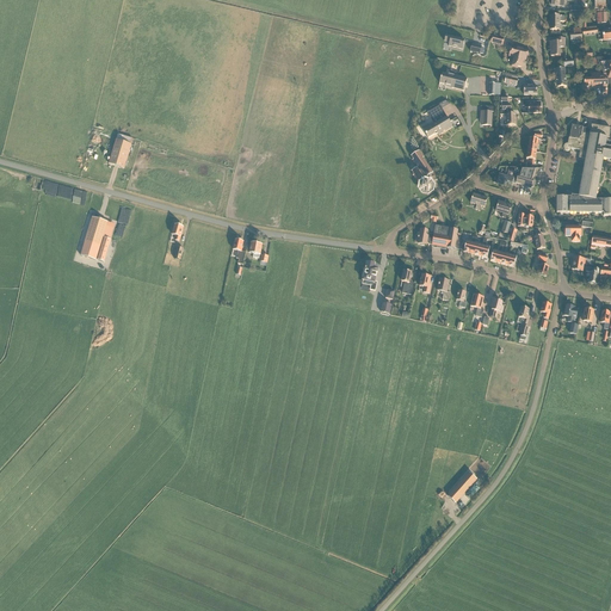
[(569,13),(569,19),(574,19),(574,23),(580,23),(580,12),(579,12),(575,12),(575,13),(569,13)]
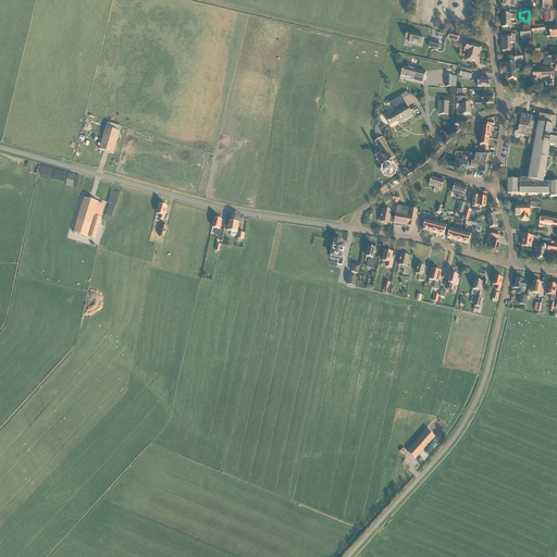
[(515,21),(515,15),(510,15),(510,14),(502,14),(502,27),(510,27),(510,21),(515,21)]
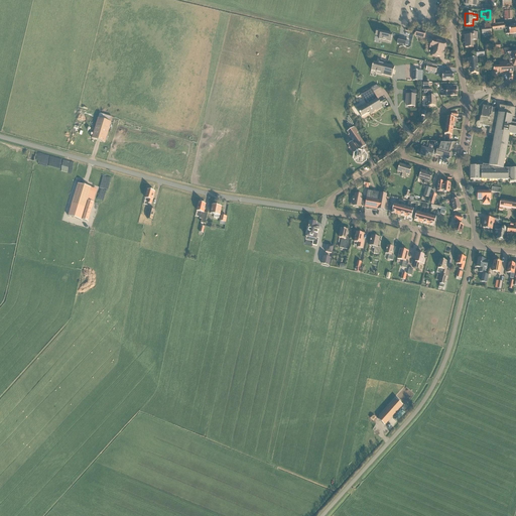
[(485,25),(485,26),(482,27),(482,34),(488,33),(488,36),(492,35),(492,33),(491,26),(490,24),(485,25)]
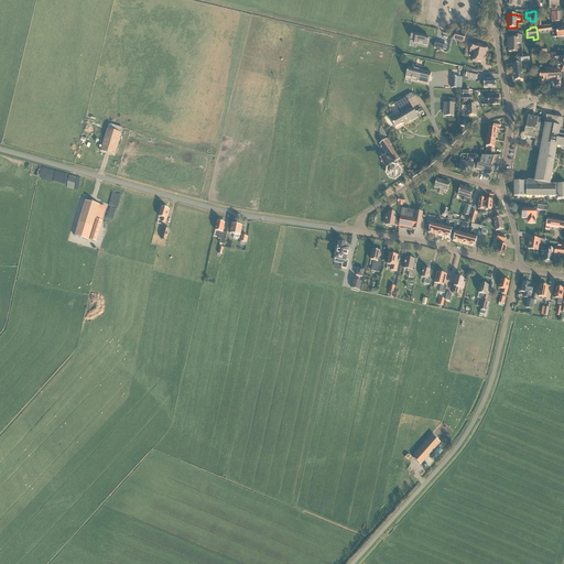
[(563,36),(563,29),(560,30),(560,26),(552,28),(552,31),(556,31),(556,38),(563,36)]
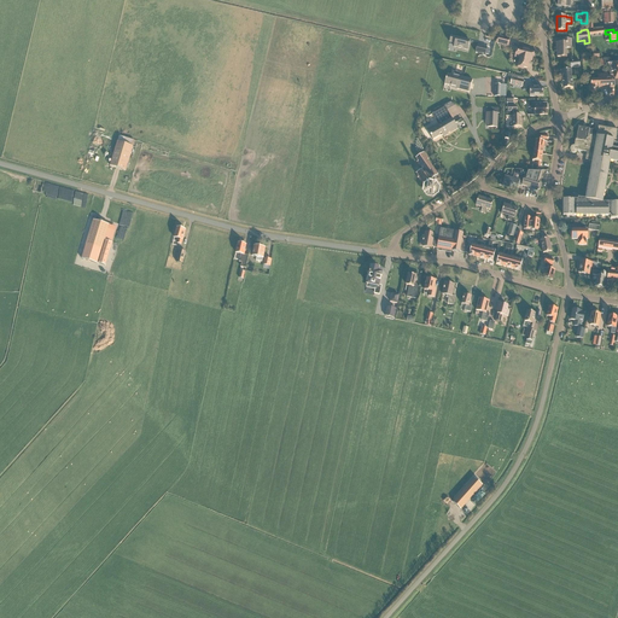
[(452,38),(449,42),(455,44),(454,47),(467,51),(470,41),(452,38)]
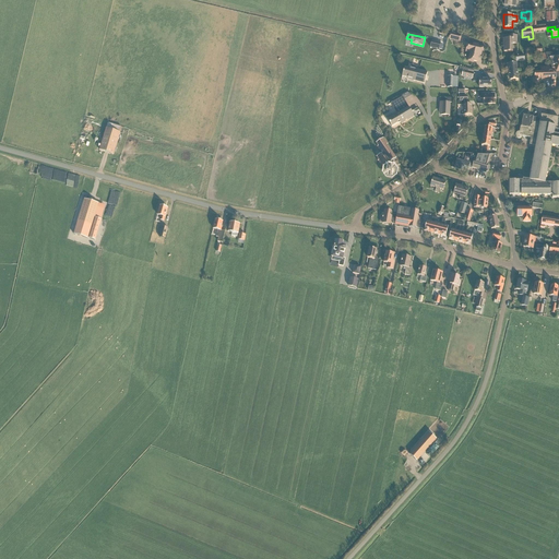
[(516,44),(516,36),(510,36),(510,39),(503,39),(503,45),(504,45),(504,52),(512,52),(512,44),(516,44)]
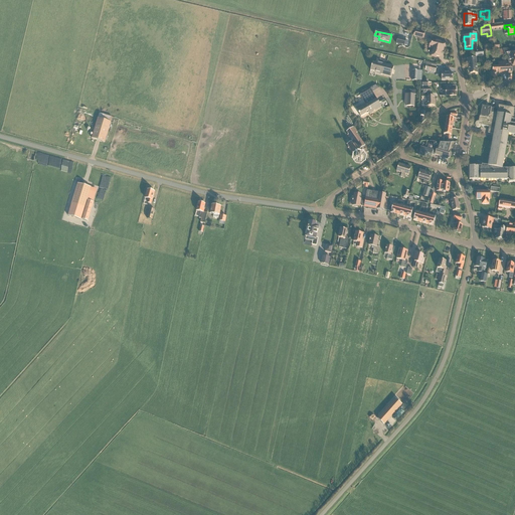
[(444,51),(446,43),(431,40),(430,48),(433,49),(432,56),(436,57),(437,57),(440,57),(441,50),(444,51)]
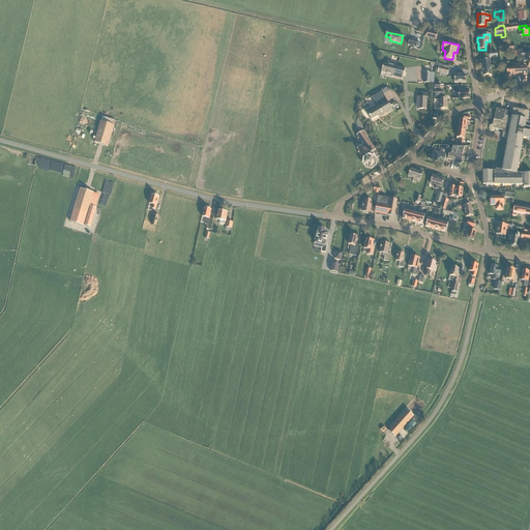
[(529,50),(517,52),(523,65),(526,65),(526,68),(527,67),(527,74),(529,72),(529,50)]
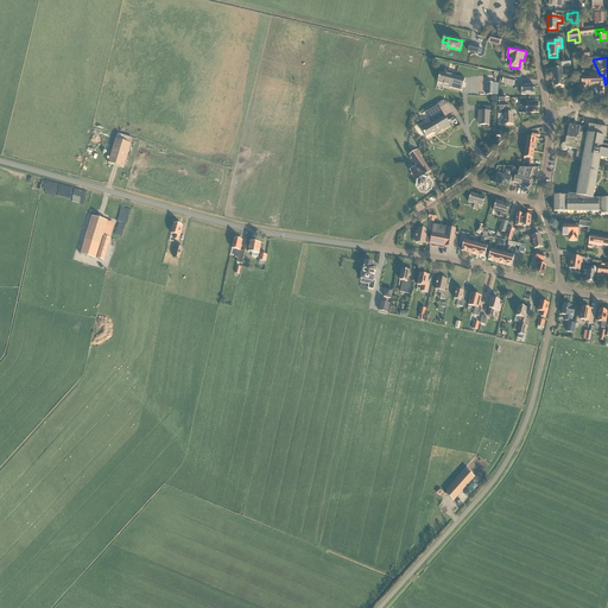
[(555,88),(564,87),(562,69),(552,70),(555,88)]
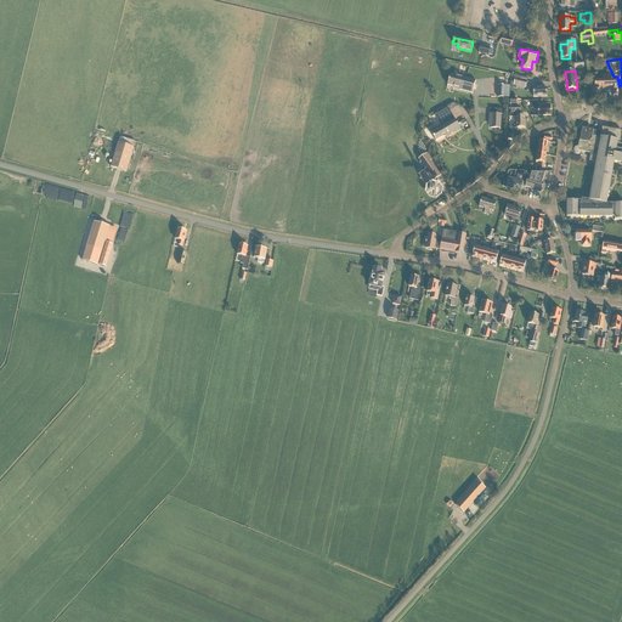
[(462,78),(453,75),(453,77),(450,75),(447,86),(461,89),(459,90),(473,94),(475,82),(462,78)]
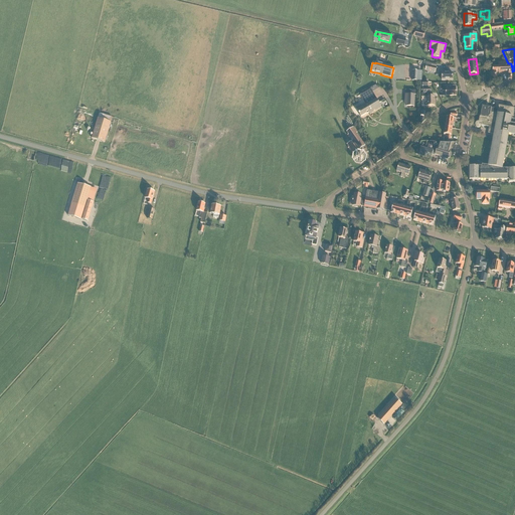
[(424,62),(423,64),(426,65),(425,70),(436,73),(437,65),(424,62)]
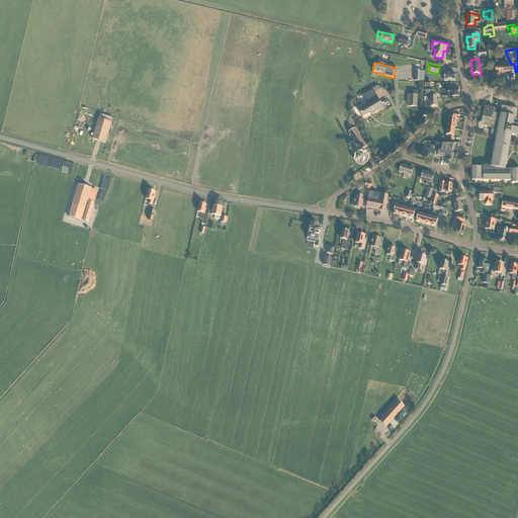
[(514,64),(511,64),(509,64),(509,63),(501,63),(501,67),(495,67),(496,73),(502,73),(502,74),(515,74),(515,72),(515,66),(514,67),(514,64)]
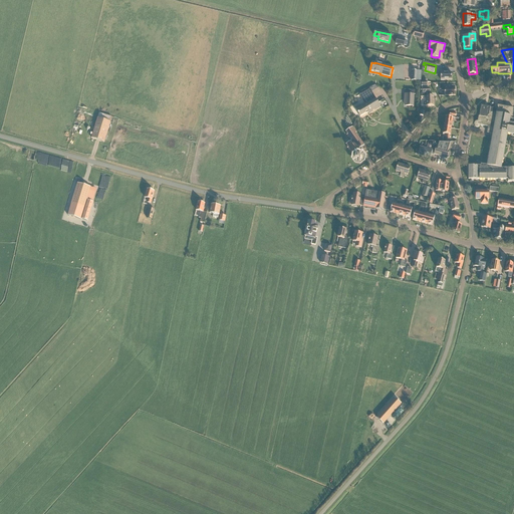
[(449,73),(448,71),(441,72),(441,80),(452,80),(452,73),(449,73)]
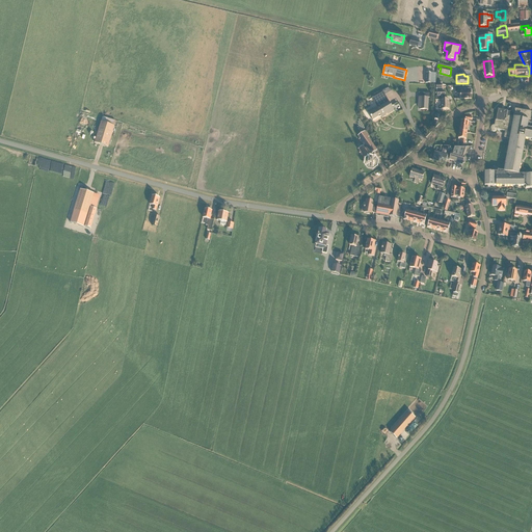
[(440,85),(440,84),(437,84),(436,84),(436,92),(437,92),(437,97),(435,97),(435,101),(441,101),(441,106),(439,106),(439,109),(440,110),(442,110),(449,109),(449,100),(444,100),(444,97),(445,97),(445,92),(441,92),(441,89),(443,89),(442,85),(440,85)]
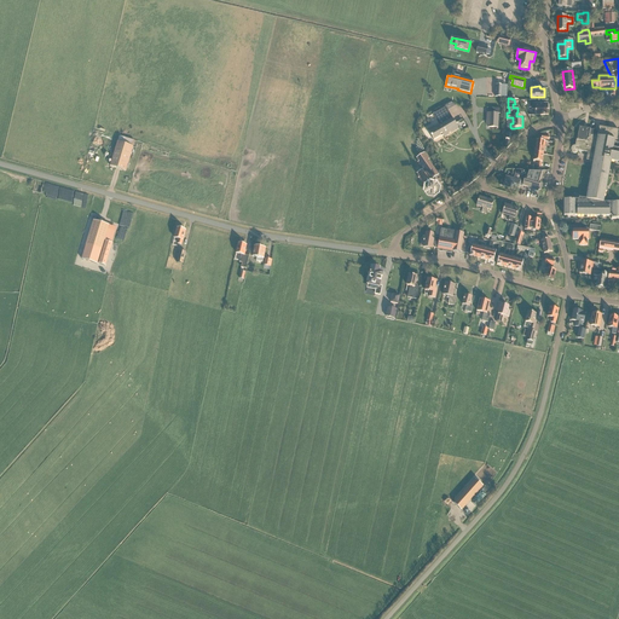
[(534,103),(530,103),(530,109),(532,109),(532,110),(536,110),(536,115),(548,115),(548,104),(534,104),(534,103)]
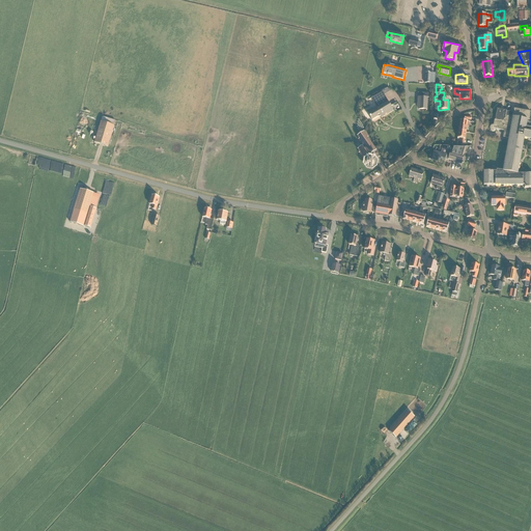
[(372,108),(366,112),(372,121),(380,116),(381,118),(386,116),(385,114),(387,113),(388,114),(393,111),(387,100),(384,101),(382,96),(384,95),(383,92),(371,99),(376,107),(373,109),(372,108)]
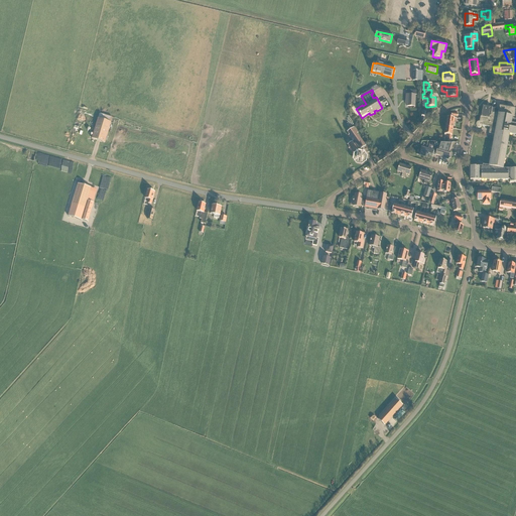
[(407,99),(407,107),(411,107),(411,106),(414,106),(414,107),(415,107),(415,93),(406,93),(406,99),(407,99)]
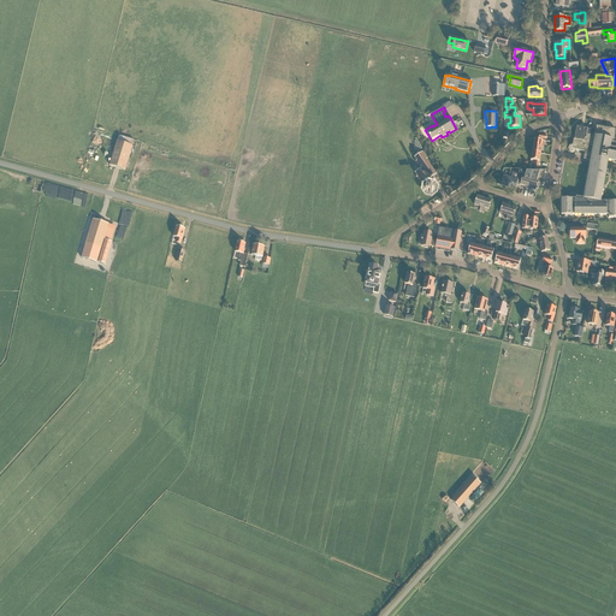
[(615,218),(615,201),(603,202),(600,202),(608,160),(615,161),(615,138),(614,138),(615,130),(597,126),(594,136),(586,135),(587,129),(576,126),(574,140),(573,146),(572,146),(570,147),(569,148),(568,149),(568,150),(569,152),(570,153),(572,153),(573,153),(574,153),(575,152),(575,150),(588,153),(586,160),(591,161),(584,199),(576,197),(575,200),(561,200),(561,215),(609,215),(609,218),(615,218)]
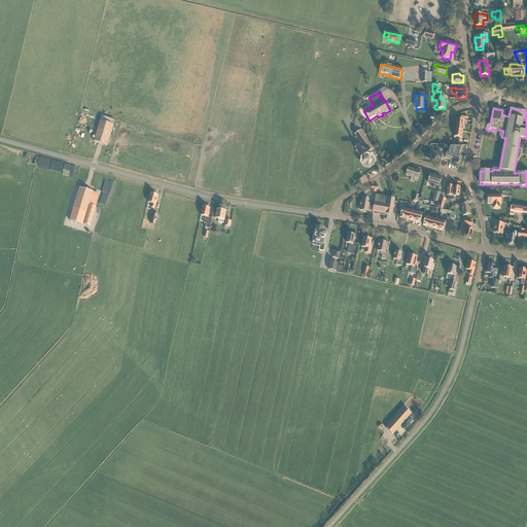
[(457,119),(456,125),(455,131),(462,132),(463,126),(464,120),(466,121),(466,119),(467,119),(467,116),(461,115),(461,120),(457,119)]
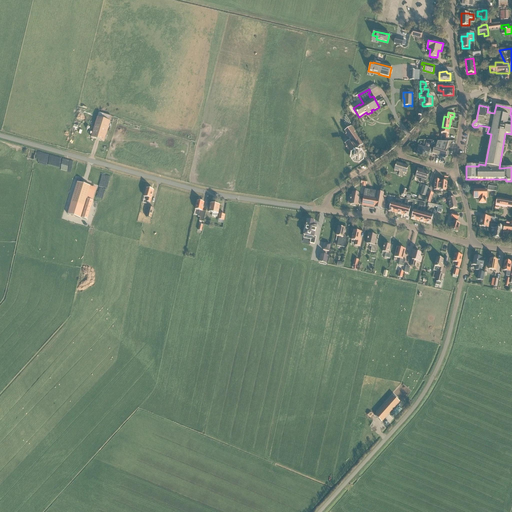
[(99,113),(98,118),(97,118),(91,138),(104,142),(110,122),(111,117),(99,113)]
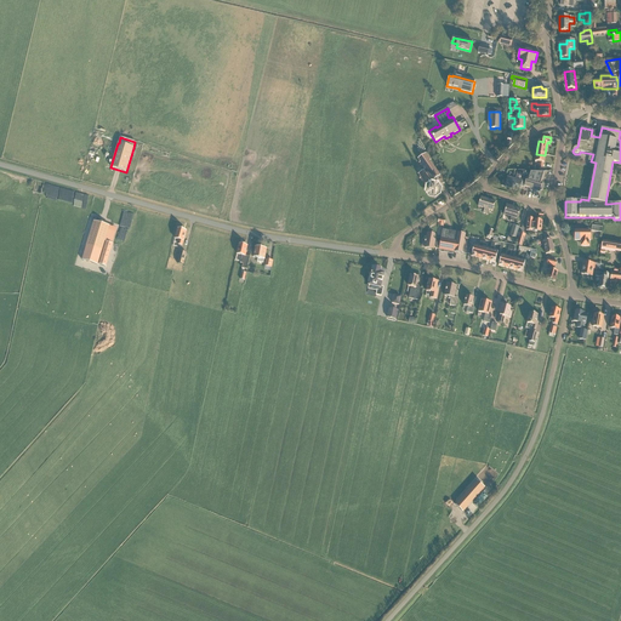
[(438,191),(436,187),(433,186),(432,184),(431,182),(433,181),(433,182),(440,176),(429,161),(431,160),(426,154),(417,159),(420,163),(420,164),(421,165),(425,171),(419,175),(421,178),(420,180),(425,187),(427,186),(429,188),(428,192),(431,194),(434,195),(437,193),(438,191)]
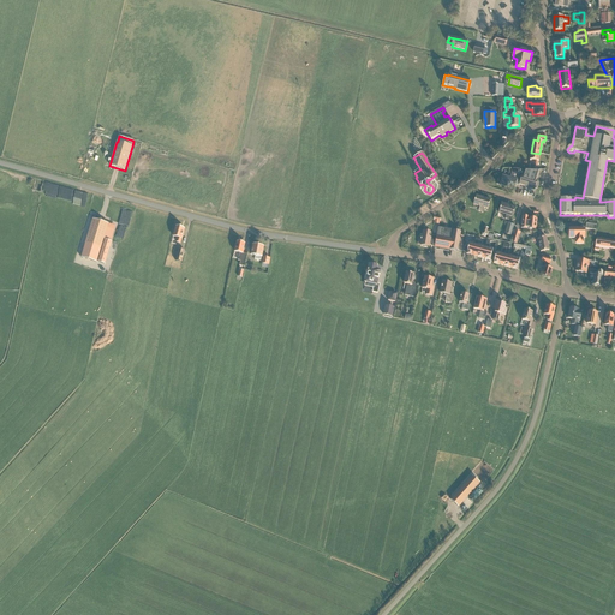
[(538,161),(539,154),(531,153),(530,160),(535,161),(533,168),(537,169),(537,166),(538,161)]
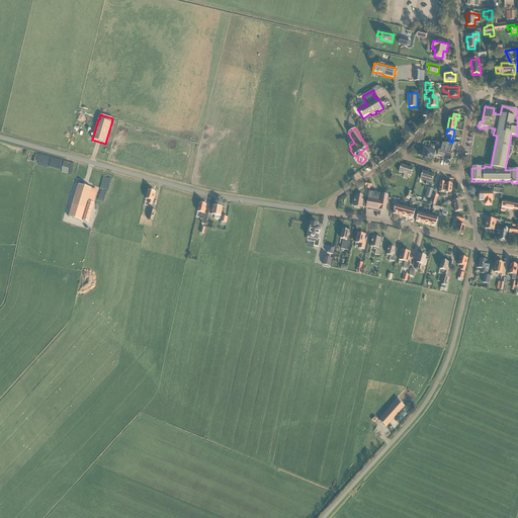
[(423,149),(423,151),(420,150),(418,156),(421,156),(421,157),(433,160),(434,156),(438,143),(432,143),(430,147),(431,147),(430,151),(423,149)]
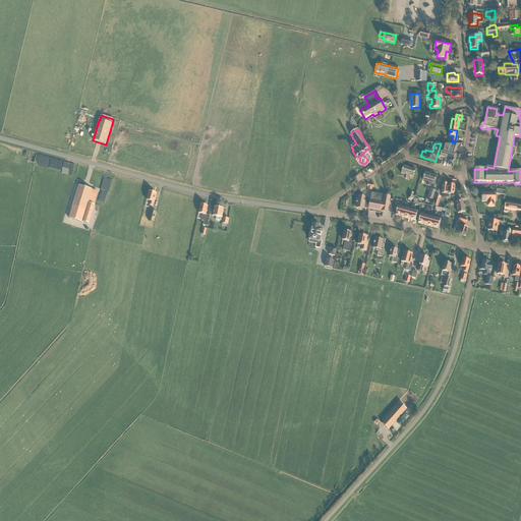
[(455,160),(457,155),(455,154),(456,153),(455,153),(458,145),(441,143),(437,157),(440,158),(440,157),(447,159),(447,160),(453,162),(453,160),(455,160)]
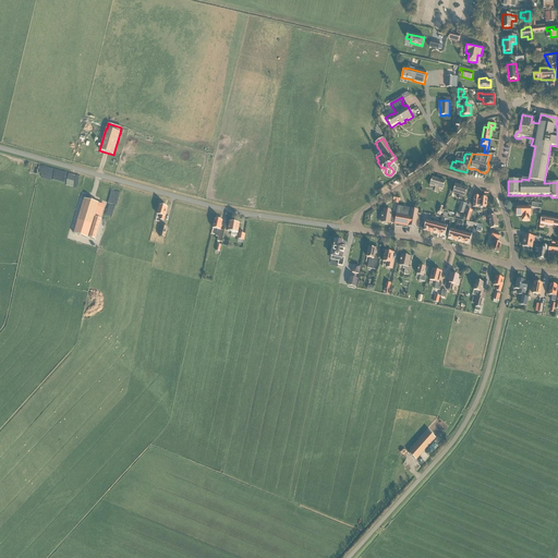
[(438,194),(438,192),(439,190),(443,191),(445,182),(433,178),(429,186),(436,189),(434,193),(438,194)]
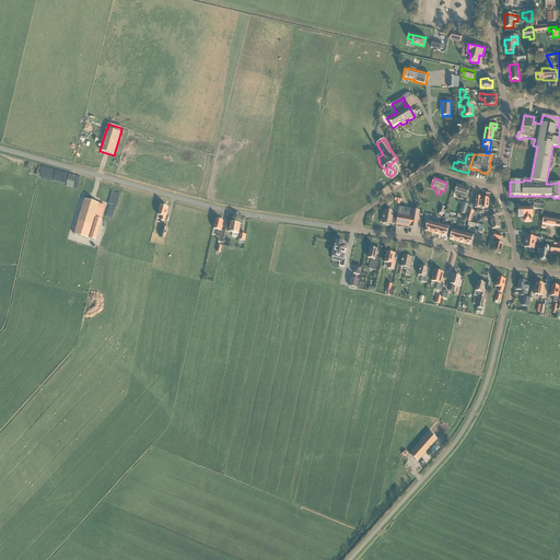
[(457,186),(455,193),(454,194),(462,196),(459,200),(463,200),(464,197),(467,198),(469,189),(457,186)]
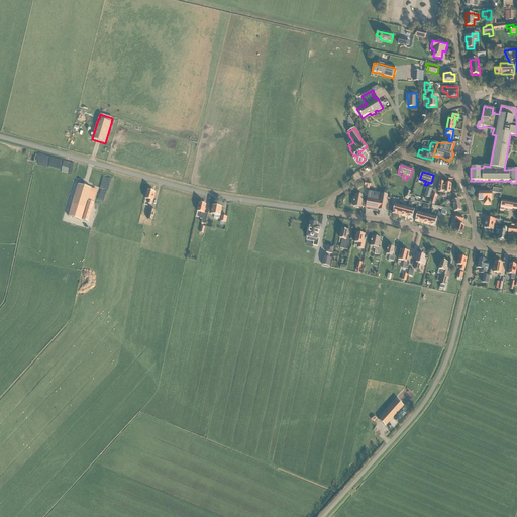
[(450,194),(451,185),(444,184),(444,183),(439,182),(438,192),(440,193),(439,197),(445,197),(446,193),(450,194)]
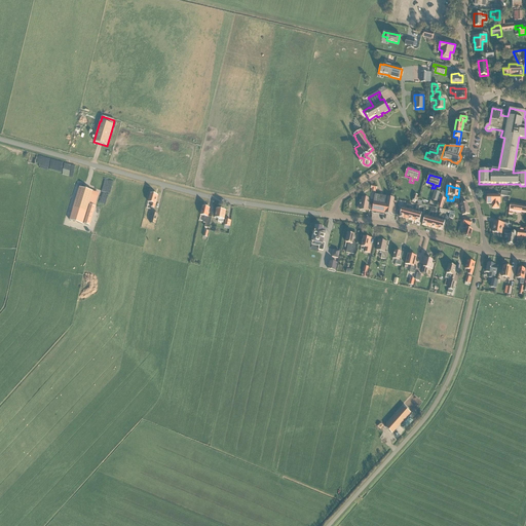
[(73,209),(70,221),(82,225),(82,224),(89,226),(96,207),(88,204),(92,191),(80,188),(73,209)]
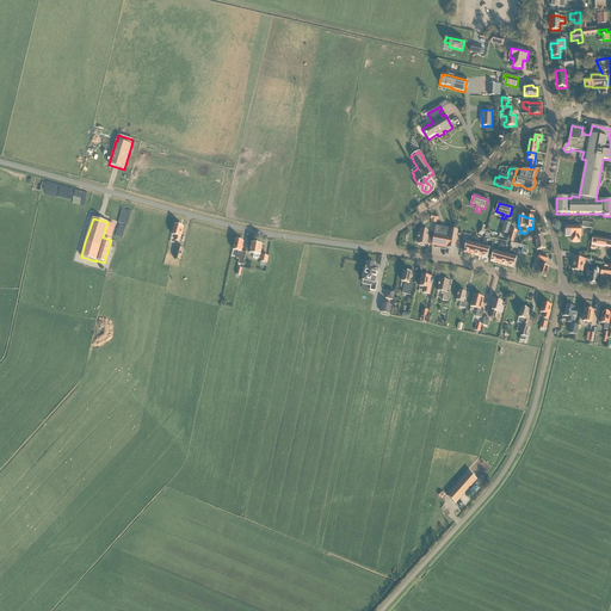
[(508,234),(511,224),(505,222),(501,233),(508,235),(508,234)]
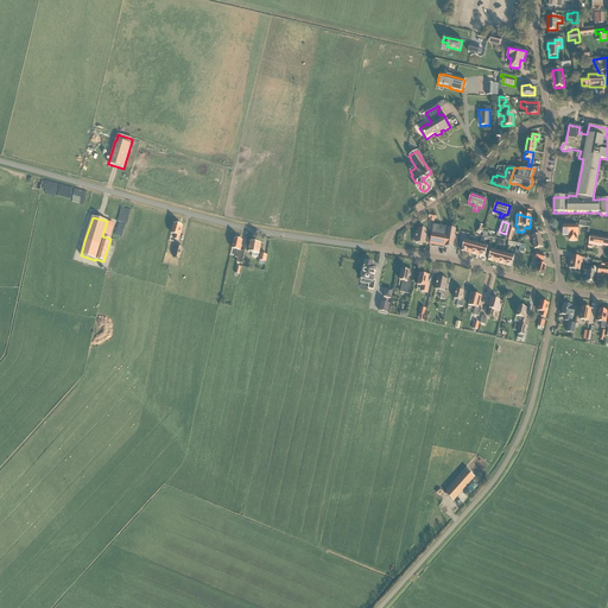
[(181,233),(182,227),(175,225),(171,234),(176,235),(175,240),(178,241),(179,236),(181,236),(181,233)]
